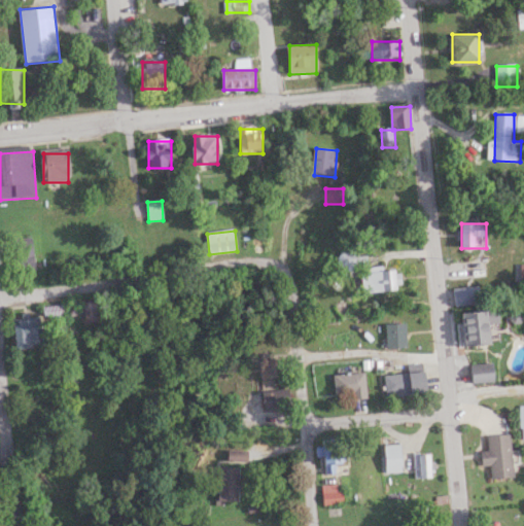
[(35,273),(35,238),(16,238),(16,273),(35,273)]
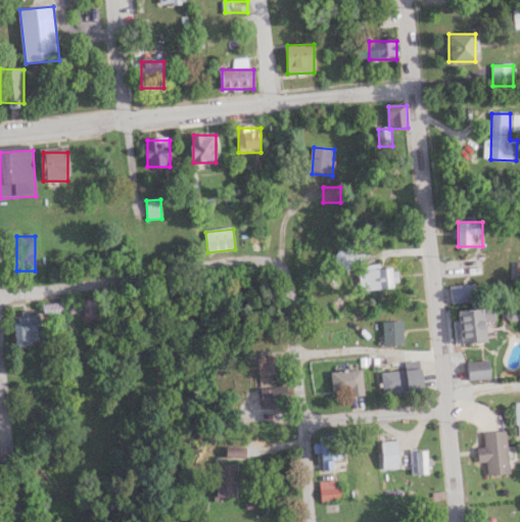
[(338,266),(352,267),(353,254),(340,252),(338,266)]
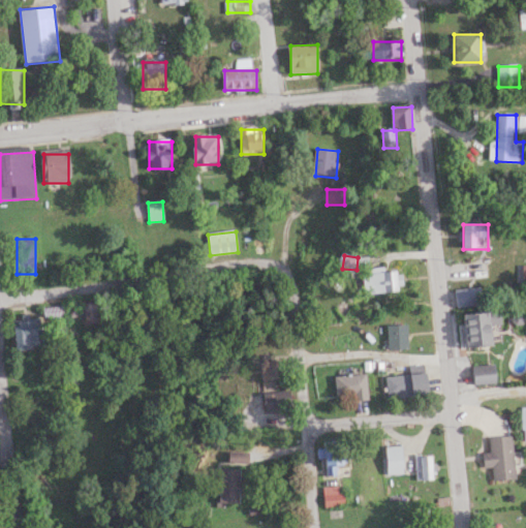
[(400,292),(399,272),(364,274),(366,294),(400,292)]
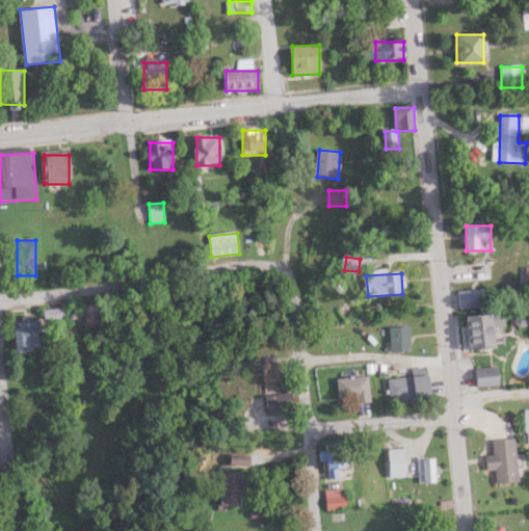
[(485,307),(483,290),(459,292),(461,309),(485,307)]
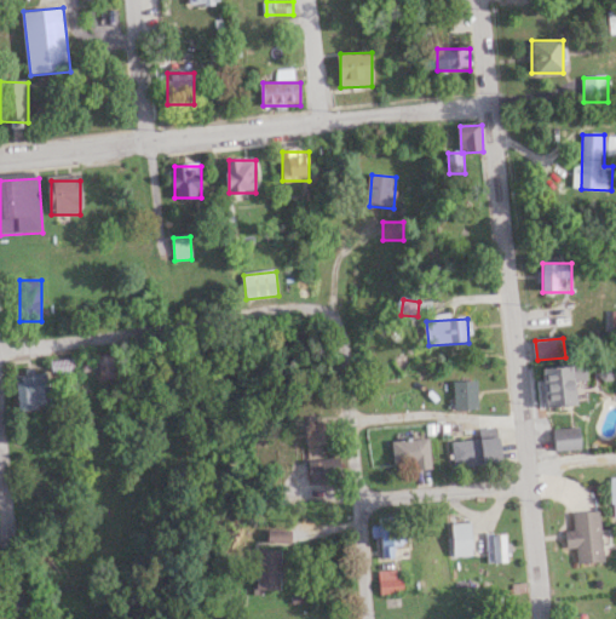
[(99,356),(99,378),(120,378),(120,356),(99,356)]
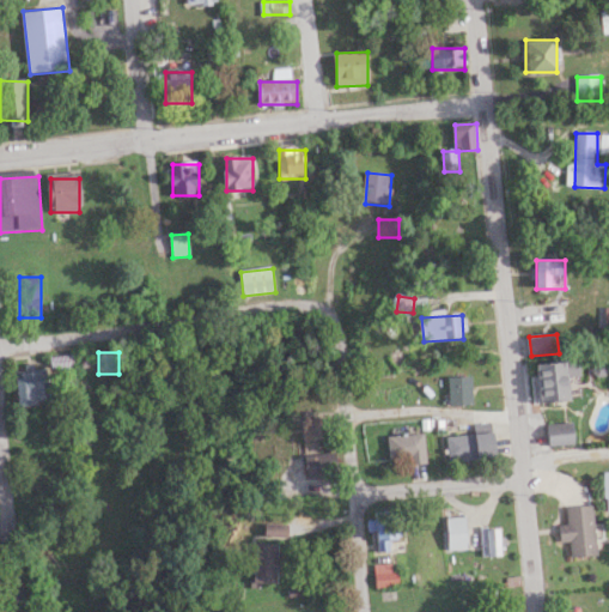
[(73,369),(73,358),(61,358),(61,369),(73,369)]
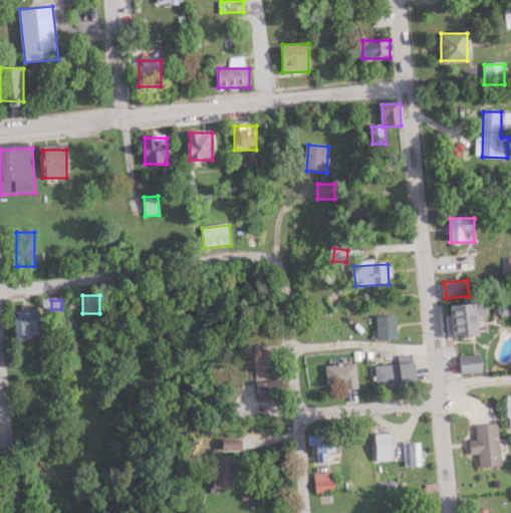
[(488,315),(488,302),(450,304),(452,339),(478,337),(477,316),(488,315)]
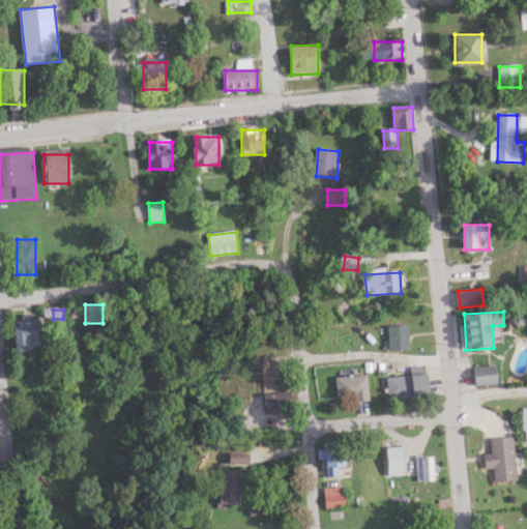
[(41,349),(40,321),(15,322),(16,350),(41,349)]
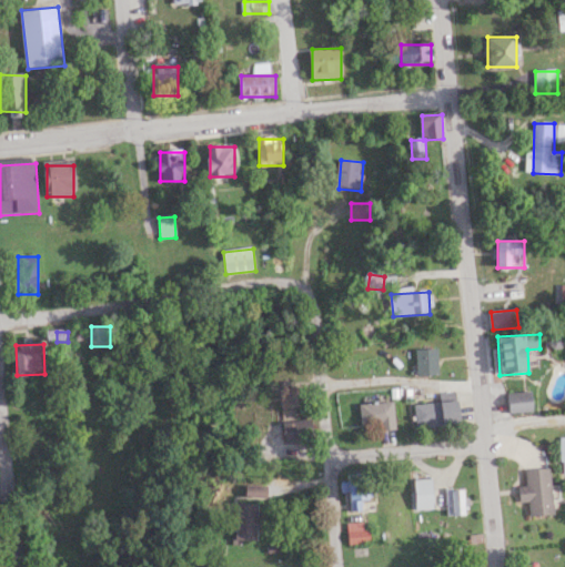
[(417,350),(417,376),(440,376),(440,350),(417,350)]
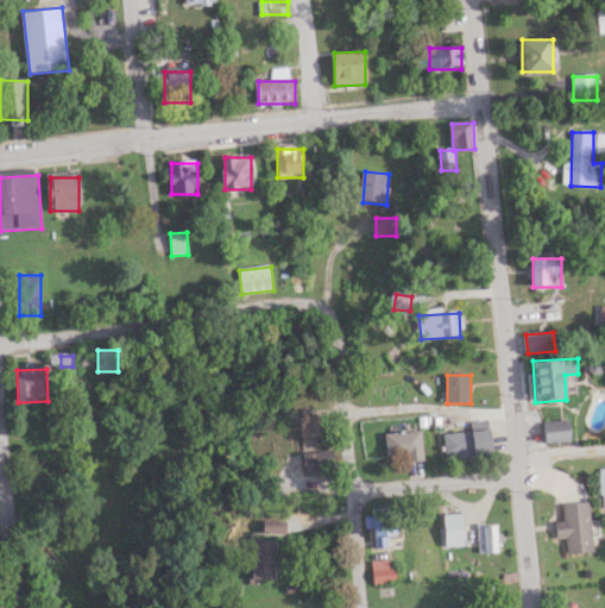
[(326,417),(302,417),(302,438),(326,438),(326,417)]
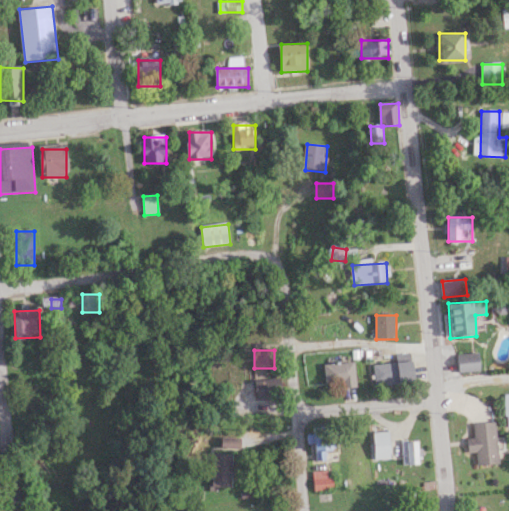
[(460,373),(481,370),(480,361),(459,363),(460,373)]
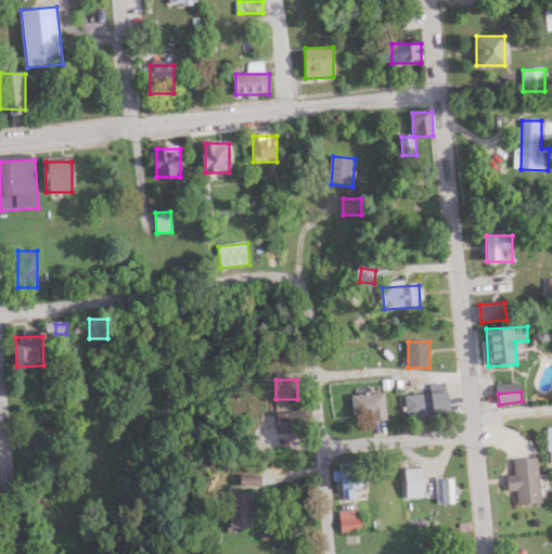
[(387,420),(386,393),(352,395),(354,416),(370,416),(371,421),(387,420)]
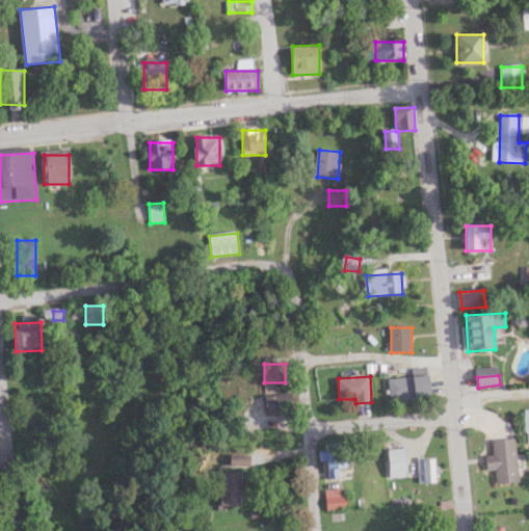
[(431,398),(430,376),(390,378),(391,400),(431,398)]
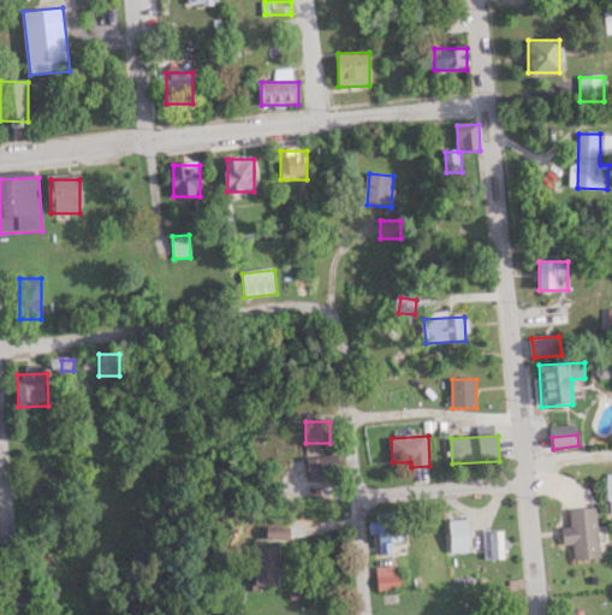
[(343,478),(340,456),(308,459),(309,480),(343,478)]
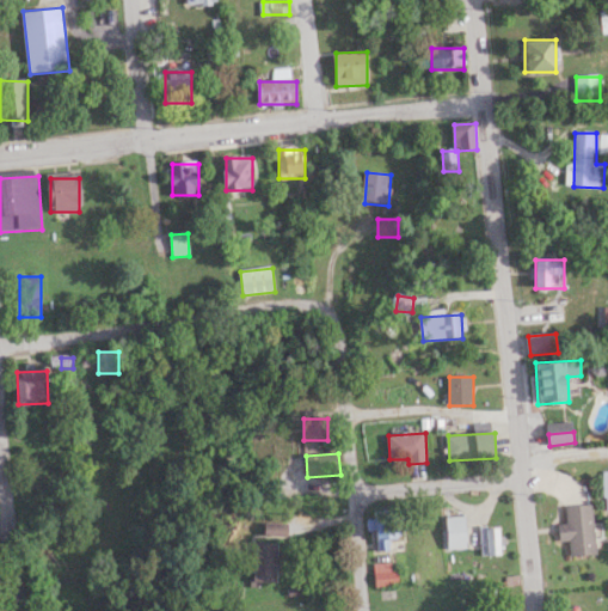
[(597,555),(593,505),(566,507),(567,525),(560,525),(562,542),(571,542),(571,556),(597,555)]
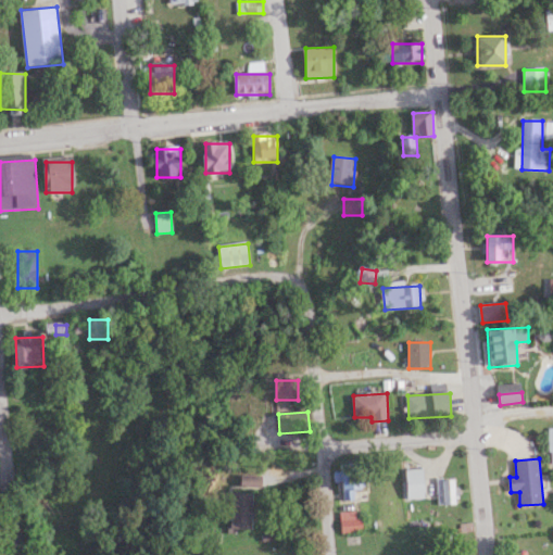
[(360,466),(341,466),(341,491),(360,491),(360,466)]
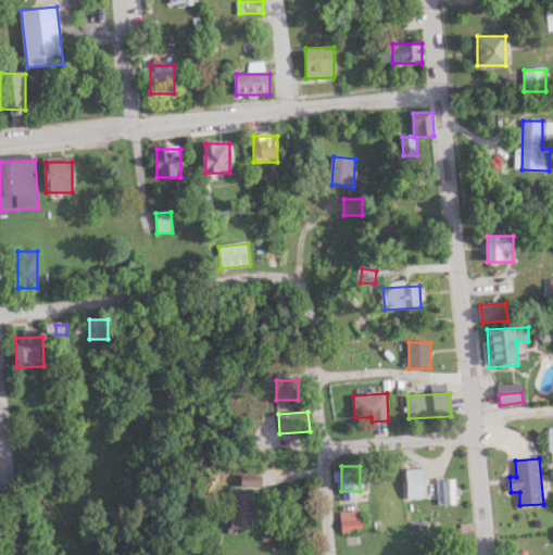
[(424,497),(424,469),(407,470),(407,499),(424,497)]
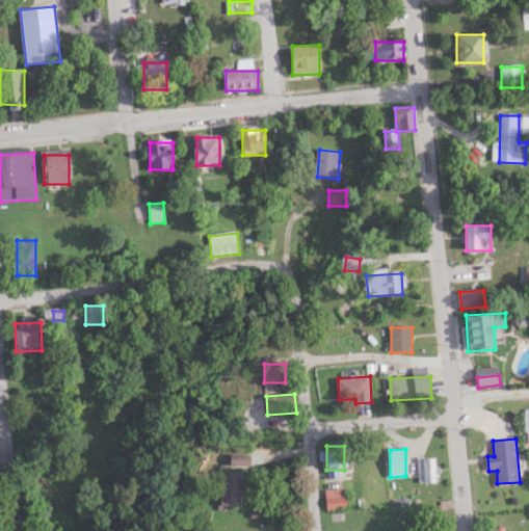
[(231,455),(231,466),(248,466),(248,455),(231,455)]
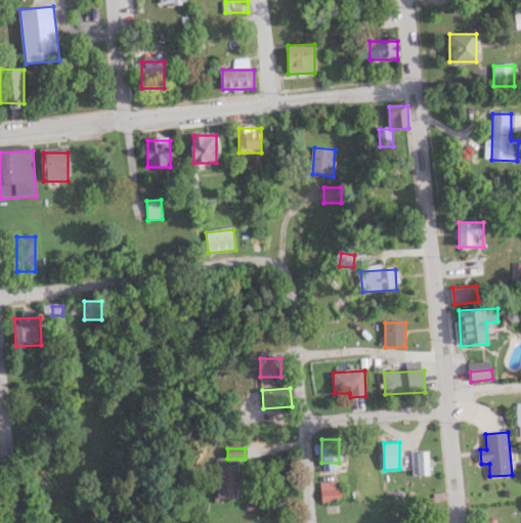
[(414,476),(430,476),(430,451),(414,451),(414,476)]
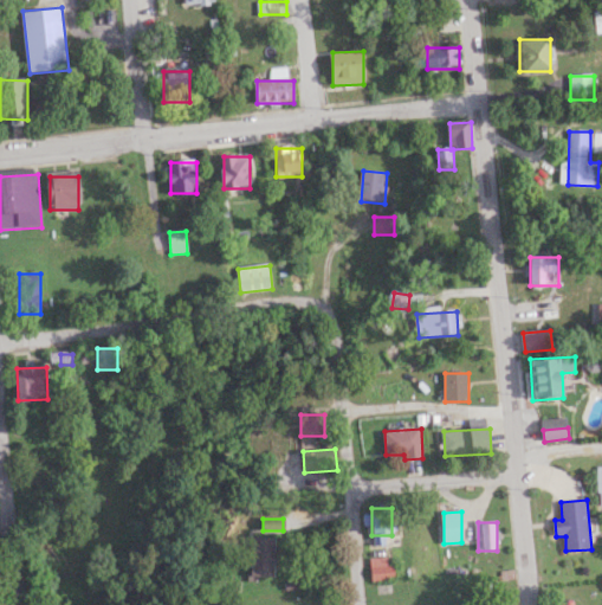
[(274,577),(274,538),(252,538),(252,577),(274,577)]
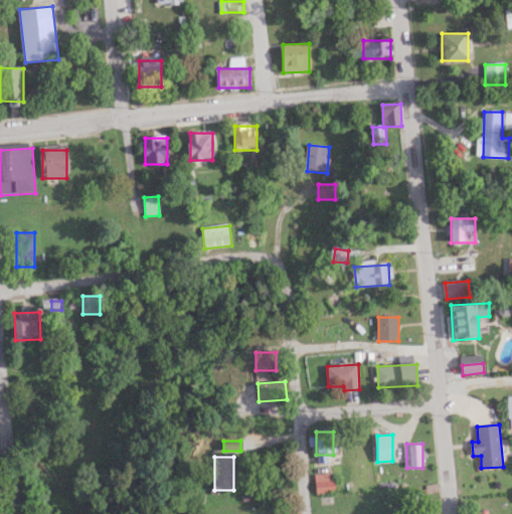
[(316,475),(316,493),(334,493),(334,475),(316,475)]
